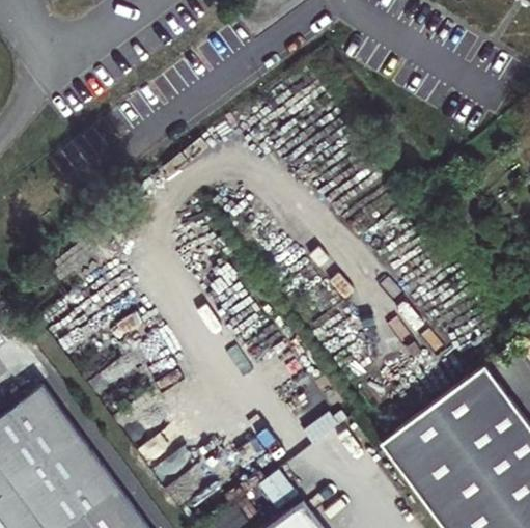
[(529,425),(484,365),(381,444),(444,527),(529,527),(529,425)]
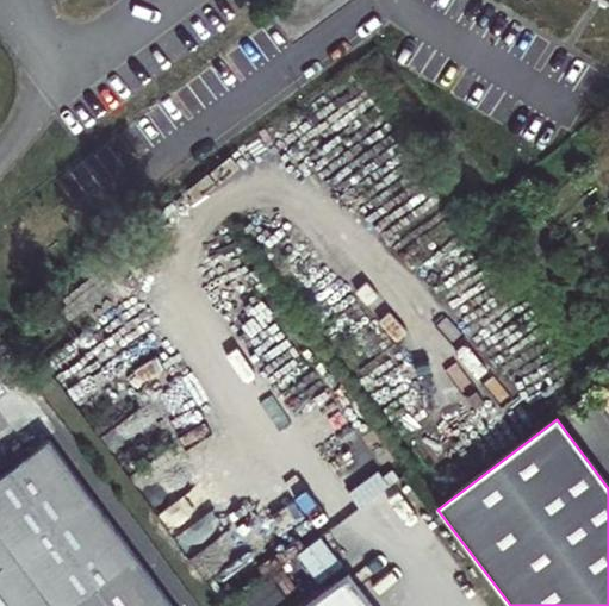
[(167,605),(130,557),(41,439),(0,470),(0,605),(167,605)]
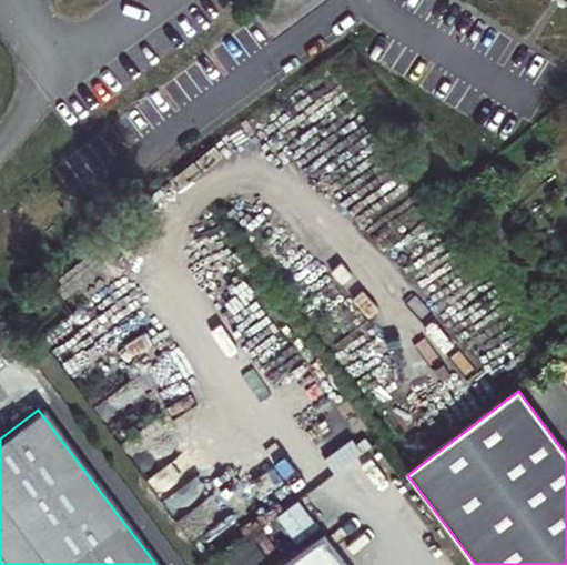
[(277,517),(299,543),(320,527),(299,501),(277,517)]
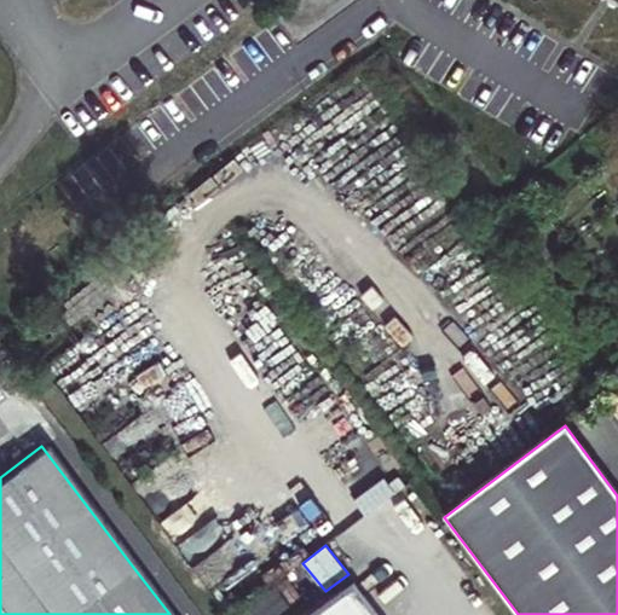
[(373,614),(354,590),(321,614),(373,614)]
